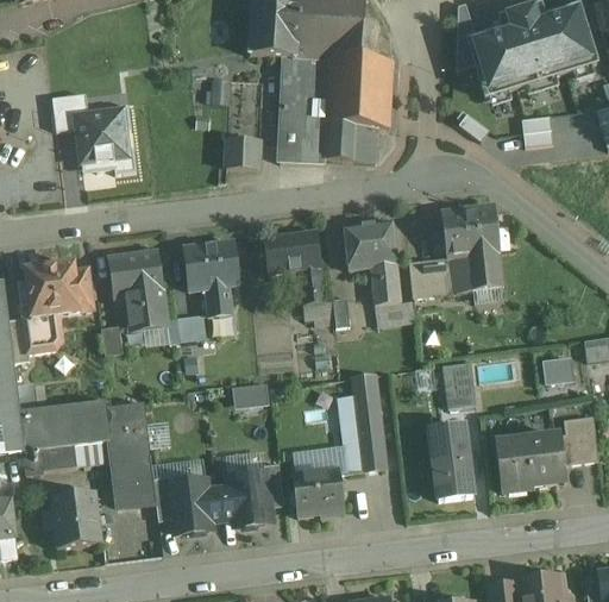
[(280,0),(280,6),(253,4),(250,54),(286,56),(294,56),(297,0),(280,0)]
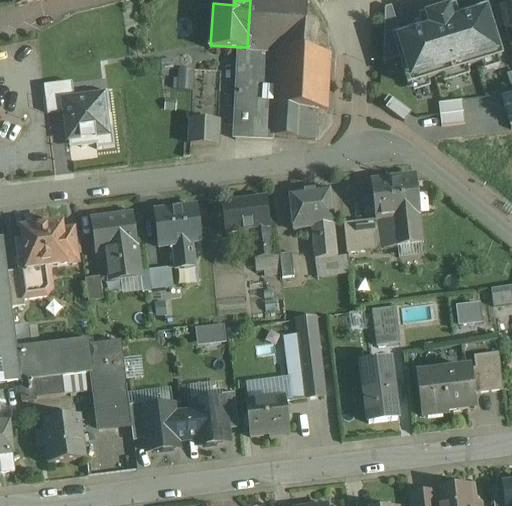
[(250,0),(247,47),(277,49),(276,70),(272,132),(299,134),(300,104),(326,106),(330,49),(303,47),(307,0),(250,0)]
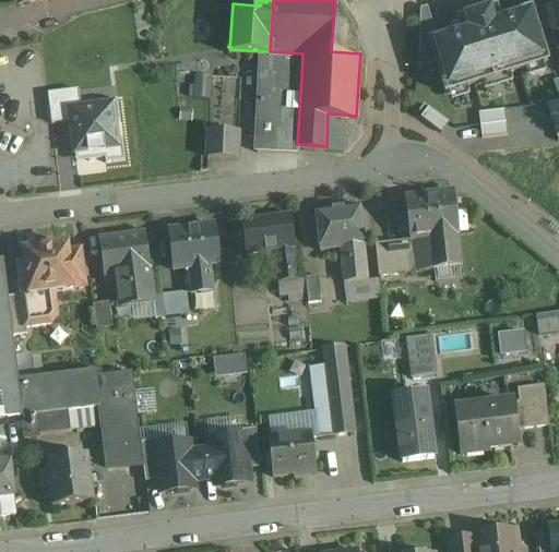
[(558,3),(557,0),(550,0),(545,2),(552,26),(558,24),(558,3)]
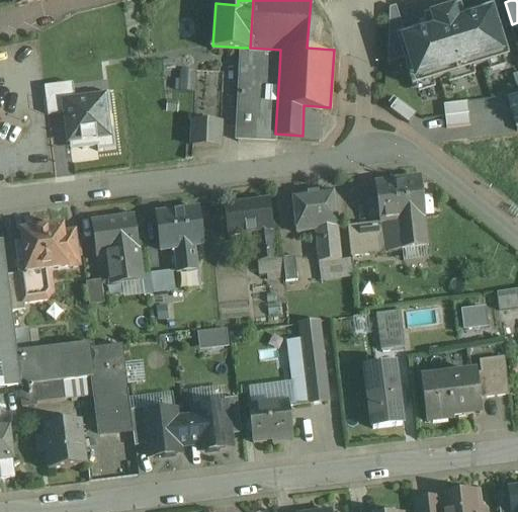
[(432,22),(396,32),(412,82),(508,53),(497,16),(493,3),(462,13),(460,3),(429,13),(432,22)]
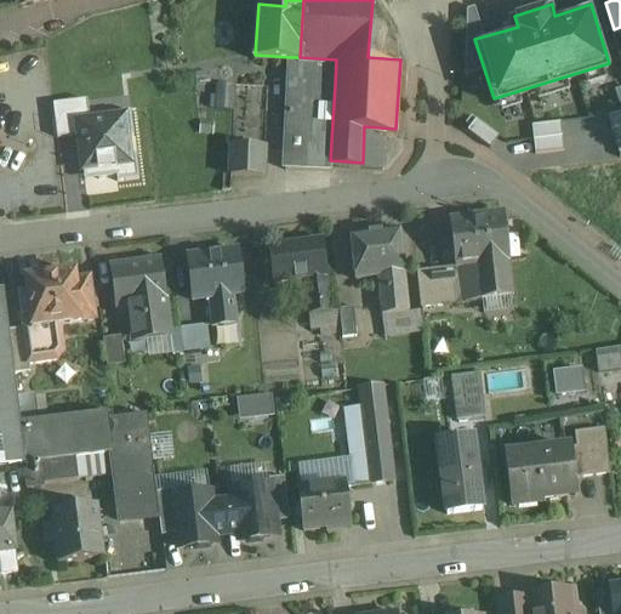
[(300,57),(291,57),(290,83),(335,85),(336,60),(300,57)]
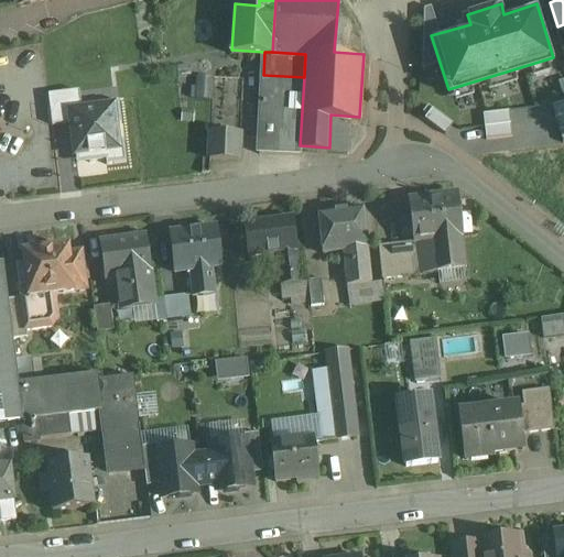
[(304,77),(263,75),(259,149),(300,151),(300,145),(304,77)]
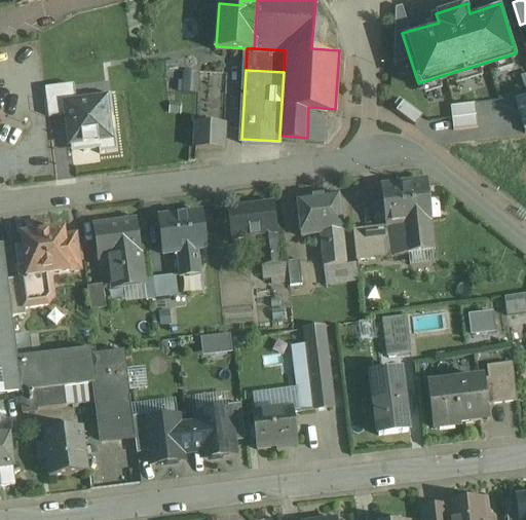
[(64,99),(76,98),(74,80),(45,84),(48,112),(66,110),(64,99)]
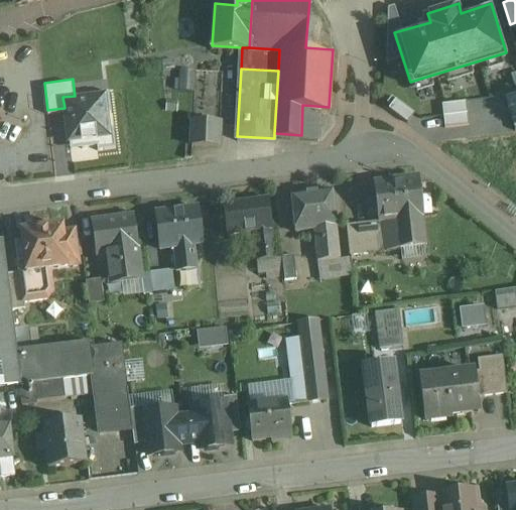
[(515,86),(505,90),(514,123),(515,122),(515,86)]
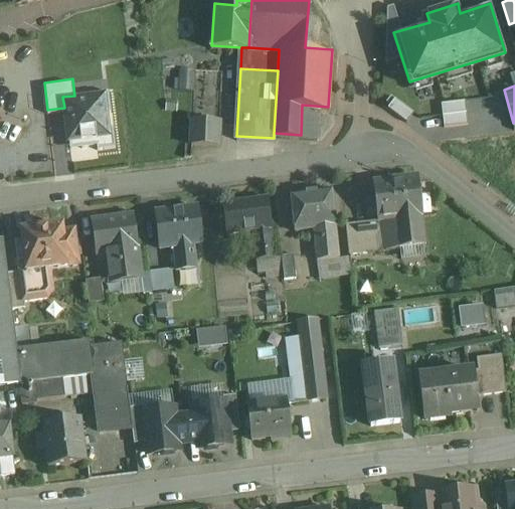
[(109,133),(104,92),(74,96),(62,97),(64,108),(68,138),(109,133)]
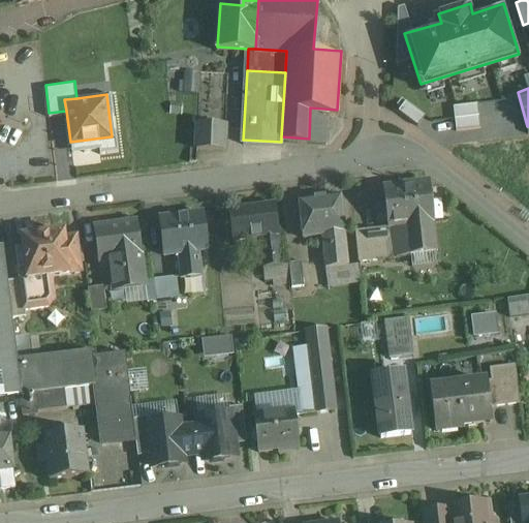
[(455,99),(457,123),(479,121),(477,98),(455,99)]
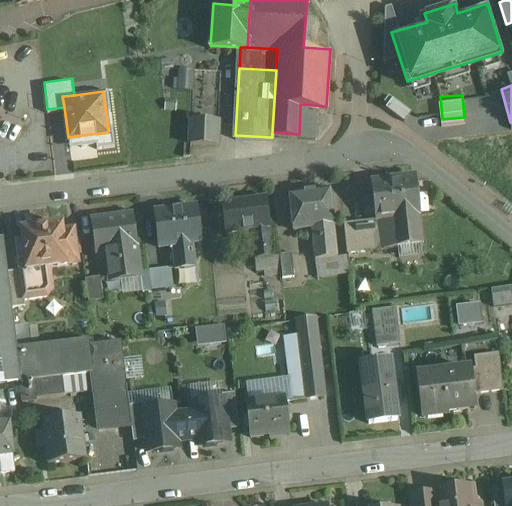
[(218,116),(191,115),(190,140),(217,141),(218,116)]
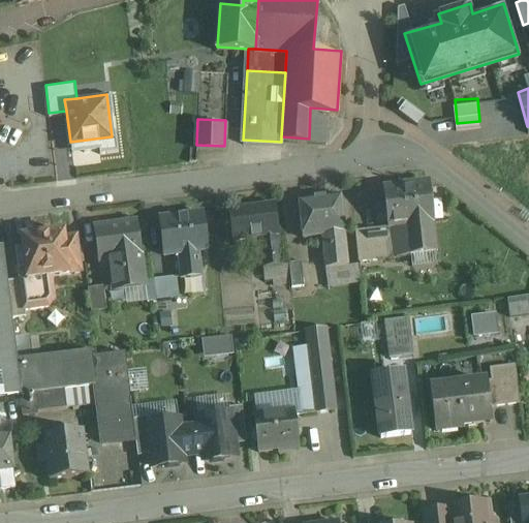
[(428,179),(383,185),(389,224),(390,224),(431,219),(433,219),(428,179)]
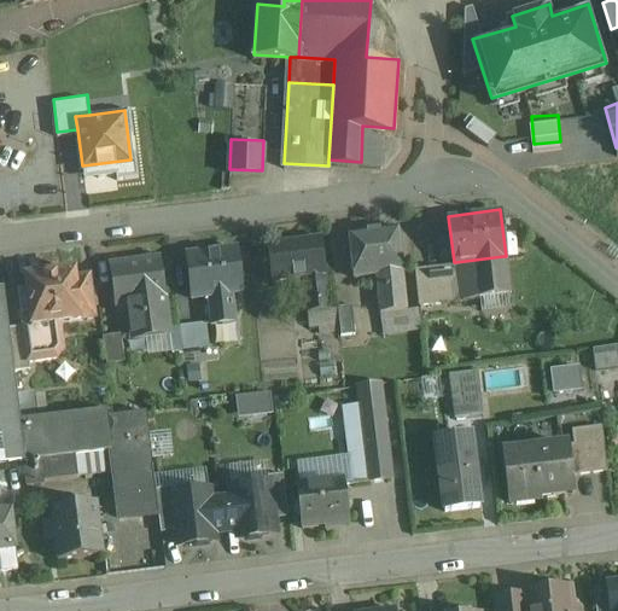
[(397,222),(349,230),(354,273),(377,269),(402,266),(397,222)]
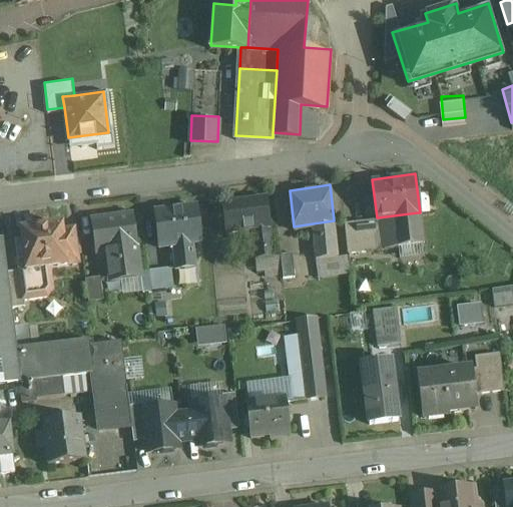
[(266,193),(221,199),(225,230),(251,226),(255,255),(274,252),(266,193)]
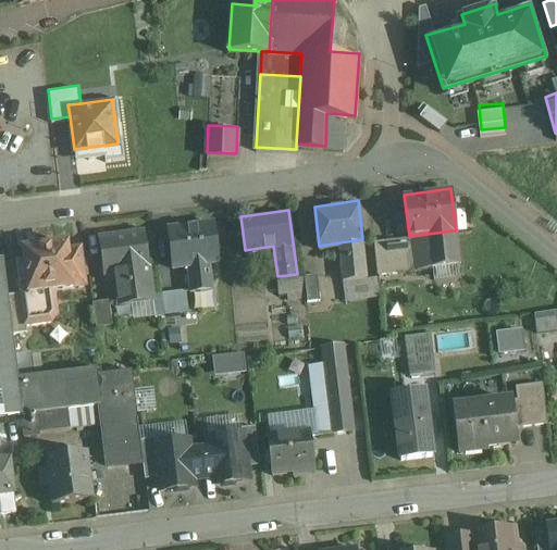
[(214,220),(168,226),(173,264),(187,263),(211,260),(219,259),(219,258),(214,220)]
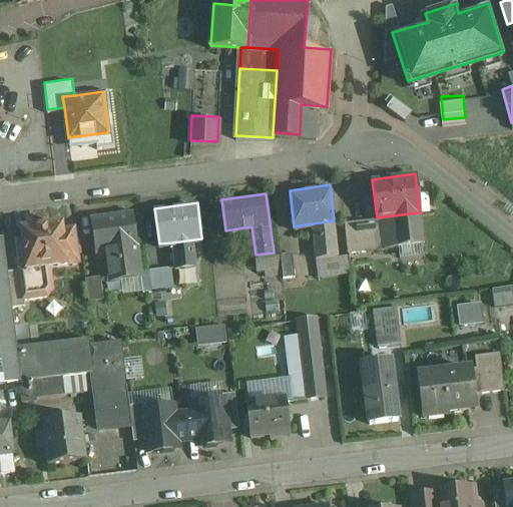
[(132,211),(91,217),(96,250),(106,248),(137,244),(132,211)]
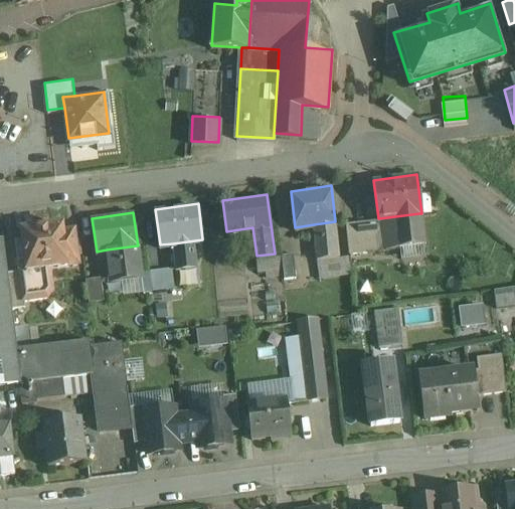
[(419,213),(379,218),(380,227),(388,226),(390,223),(395,222),(398,244),(401,244),(423,241),(419,213)]
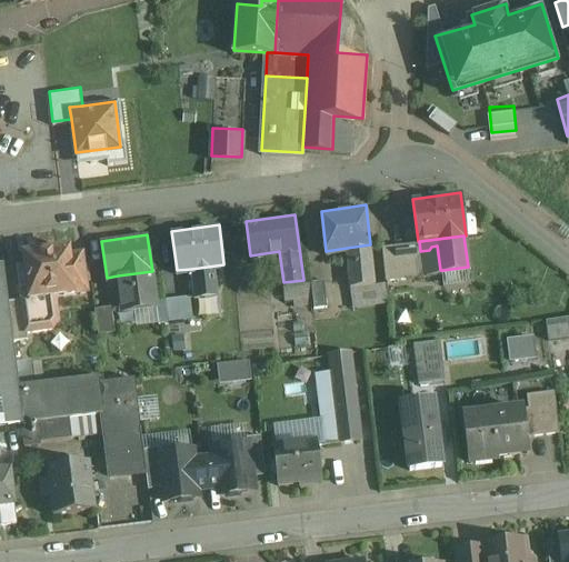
[(418,241),(381,247),(386,278),(422,272),(420,251),(419,241),(418,241)]
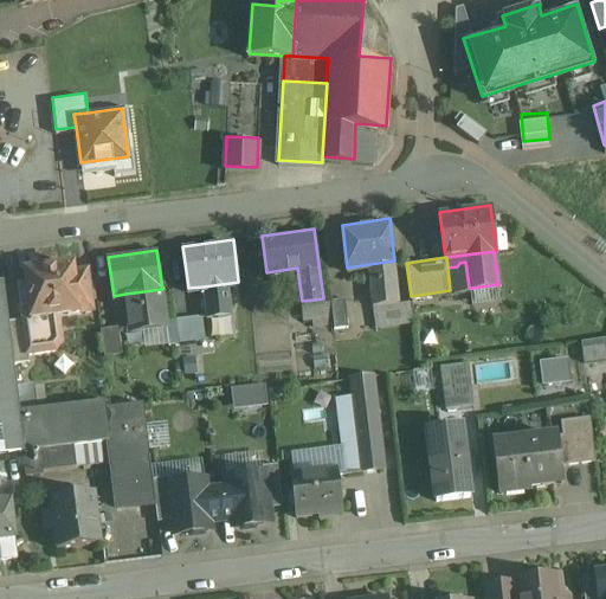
[(394,261),(369,264),(373,302),(398,298),(394,264),(394,261)]
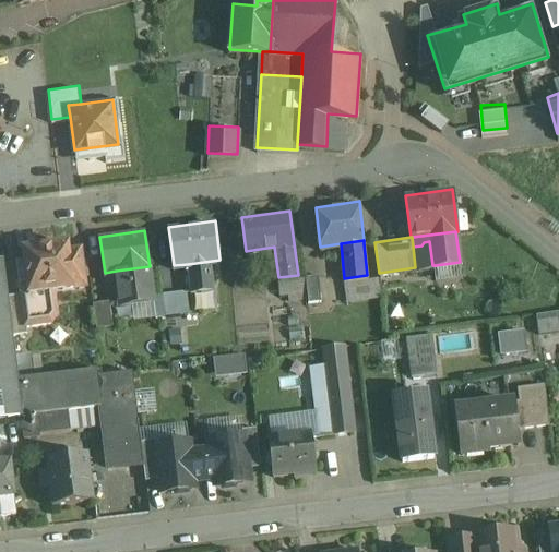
[(39,242),(37,246),(22,247),(24,259),(15,259),(19,282),(26,280),(27,289),(28,291),(54,288),(71,286),(71,291),(84,290),(84,285),(85,284),(80,248),(68,250),(67,242),(52,243),(48,241),(39,242)]
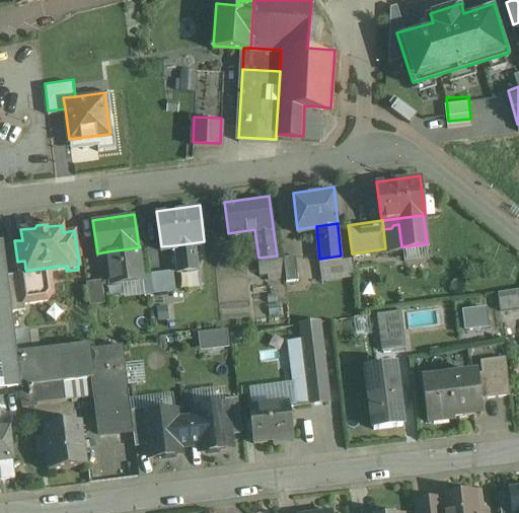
[(393,225),(391,228),(383,229),(385,248),(401,246),(398,224),(393,225)]
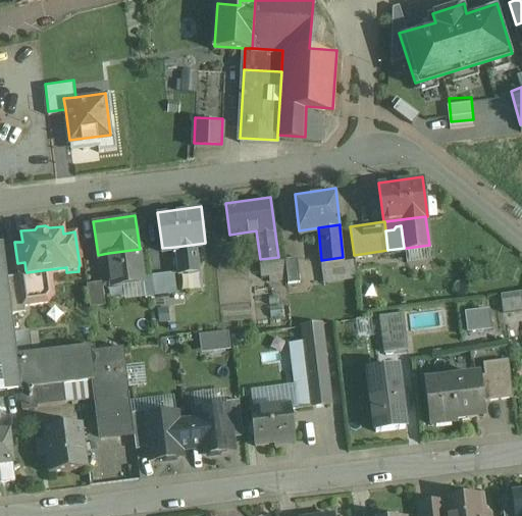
[(350,226),(340,227),(343,257),(344,257),(354,255),(350,226)]
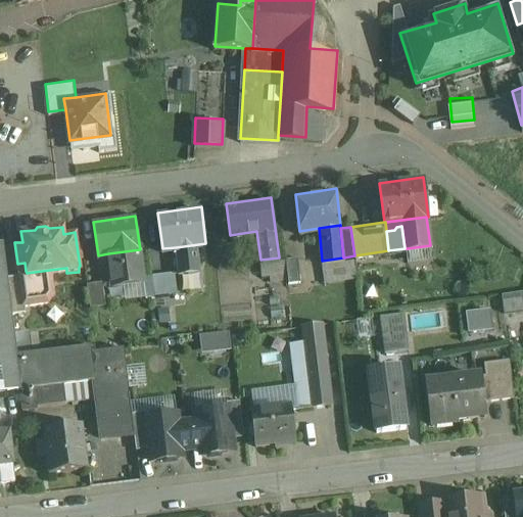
[(3,242),(0,242),(0,388),(21,386),(12,312),(7,274),(3,242)]
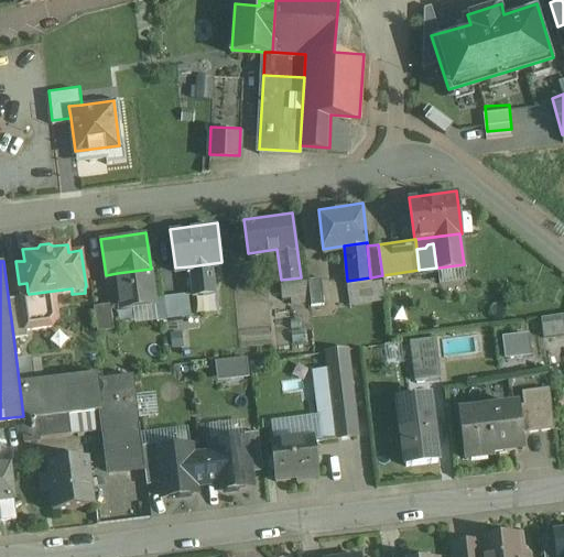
[(193,293),(216,290),(214,263),(190,266),(193,292),(193,293)]
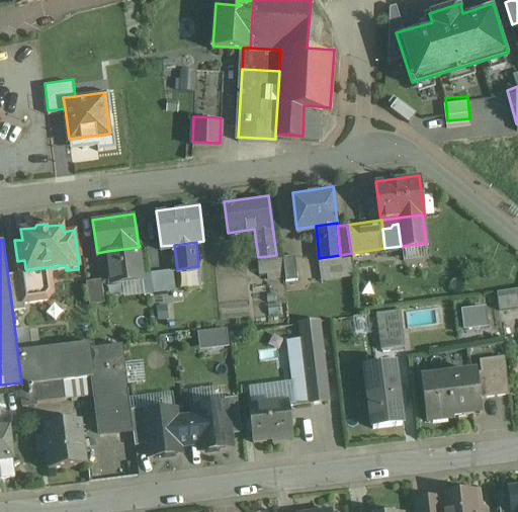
[(426,243),(404,246),(405,255),(427,252),(426,243)]
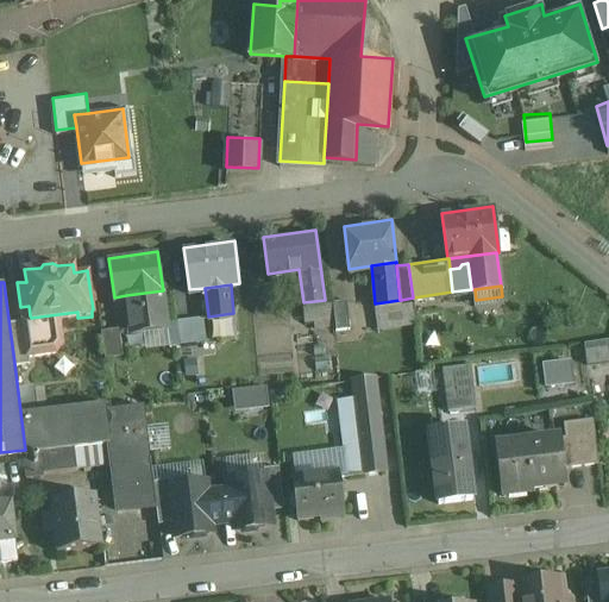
[(163,290),(126,295),(130,325),(167,319),(163,290)]
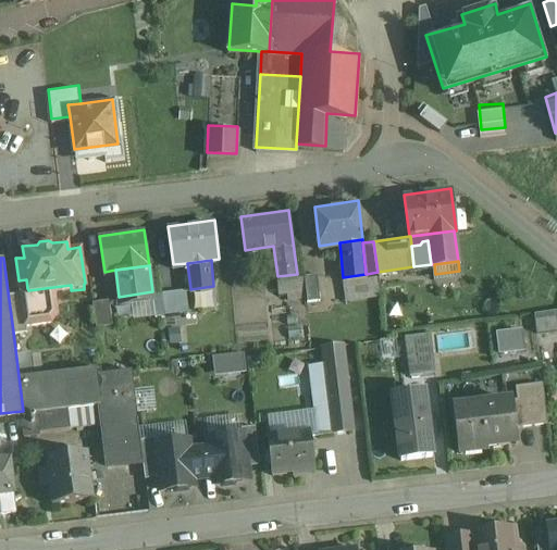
[(297,274),(277,276),(281,301),(300,299),(297,274)]
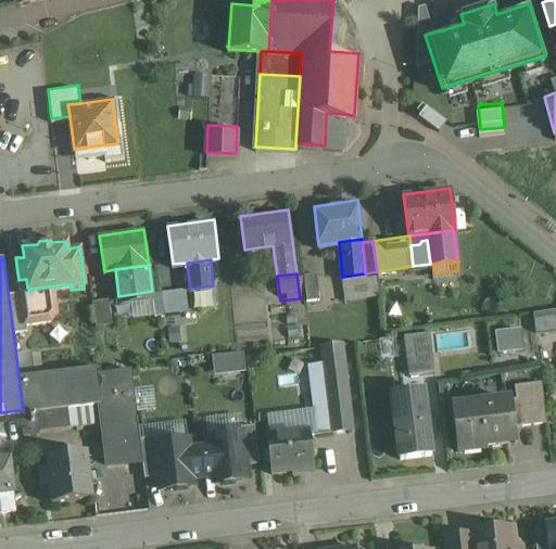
[(186,285),(161,288),(163,310),(188,308),(186,285)]
